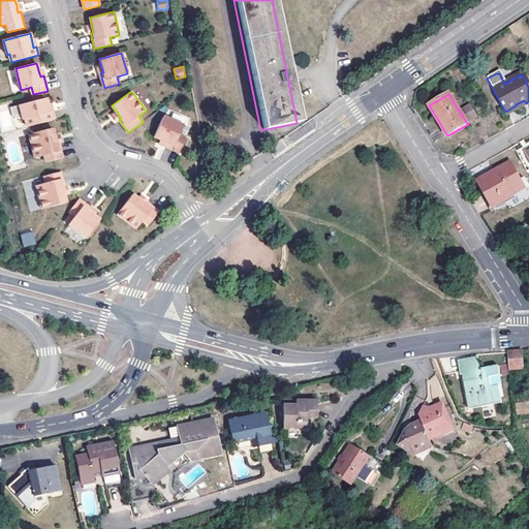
[(49,107),(47,98),(20,105),(24,120),(26,119),(28,126),(55,120),(53,112),(50,112),(49,107)]
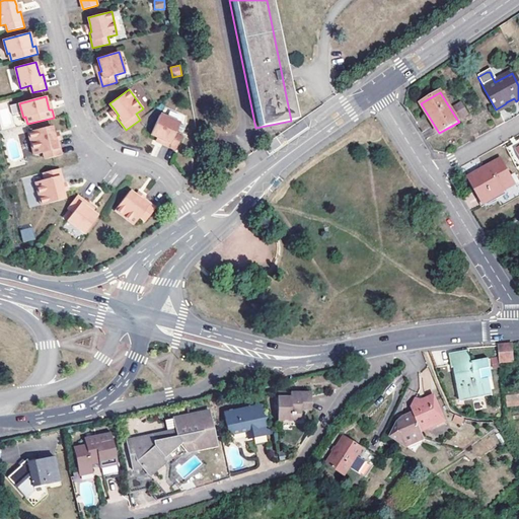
[(506,103),(496,109),(497,112),(516,101),(514,98),(506,102),(506,103)]
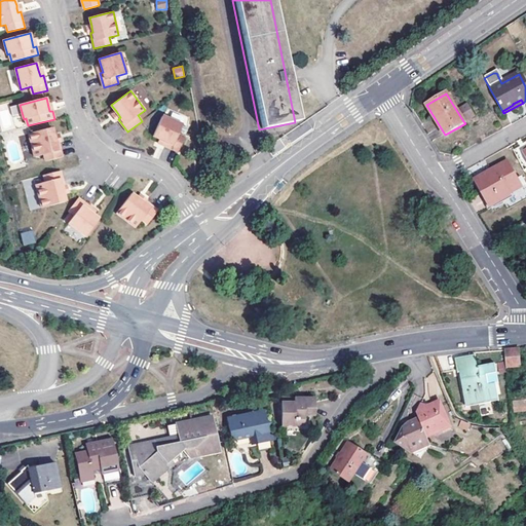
[(468,102),(456,110),(463,121),(476,114),(468,102)]
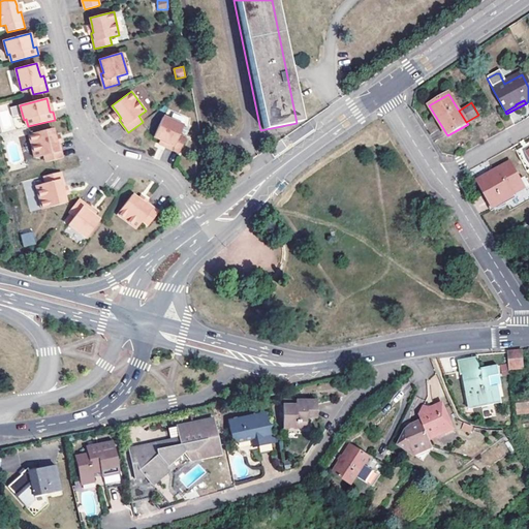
[(163,116),(155,136),(161,139),(163,141),(167,143),(165,146),(180,152),(186,137),(179,134),(183,125),(163,116)]
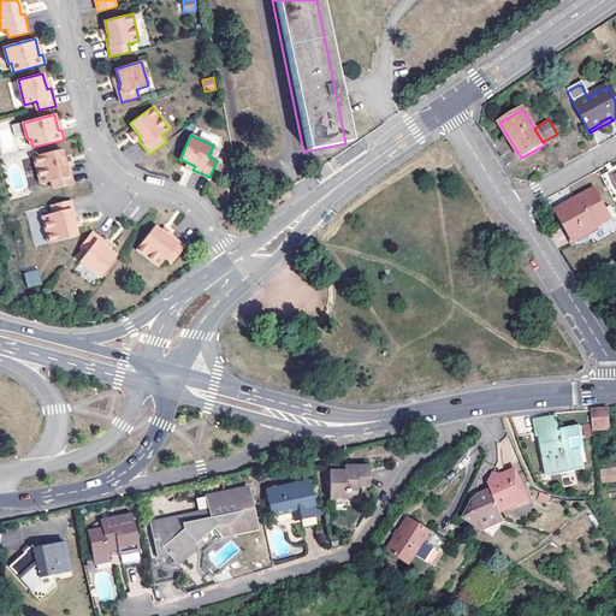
[(63,149),(34,157),(41,183),(52,181),(54,189),(73,184),(70,166),(66,166),(65,161),(63,149)]
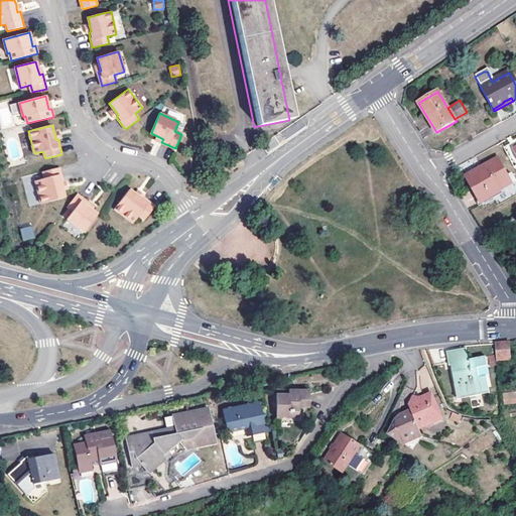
[(465,176),(478,201),(496,191),(510,183),(496,158),(465,176)]
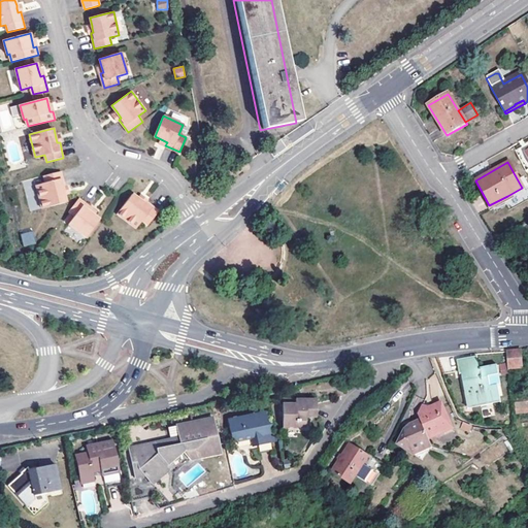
[(64,187),(61,171),(43,175),(45,183),(36,185),(42,208),(66,202),(64,196),(63,192),(62,188),(65,187),(64,187)]
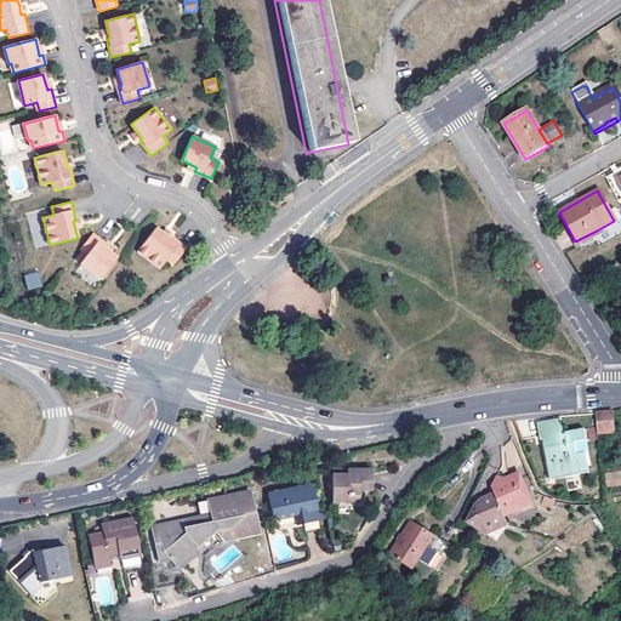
[(575,241),(559,212),(556,214),(575,249),(579,248),(575,241)]
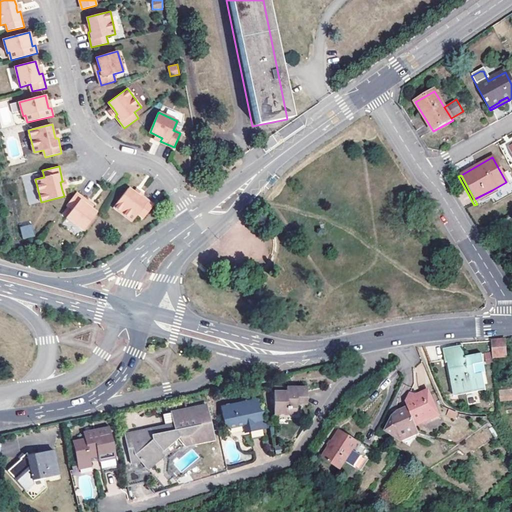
[(132,191),(126,187),(113,207),(132,220),(137,212),(143,216),(152,202),(140,193),(139,193),(138,195),(135,193),(132,191)]
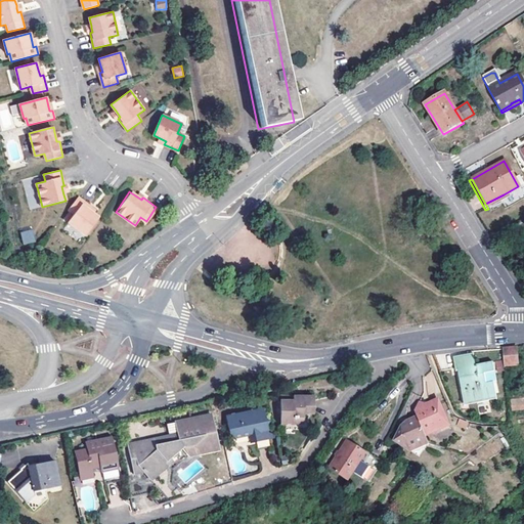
[(485,204),(488,209),(507,199),(505,197),(504,194),(485,204)]
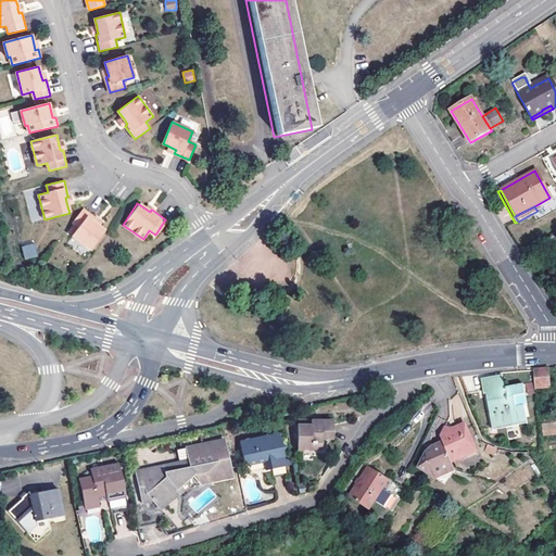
[(95,220),(81,210),(72,223),(78,228),(72,237),(90,251),(104,232),(98,228),(95,225),(92,223),(95,220)]
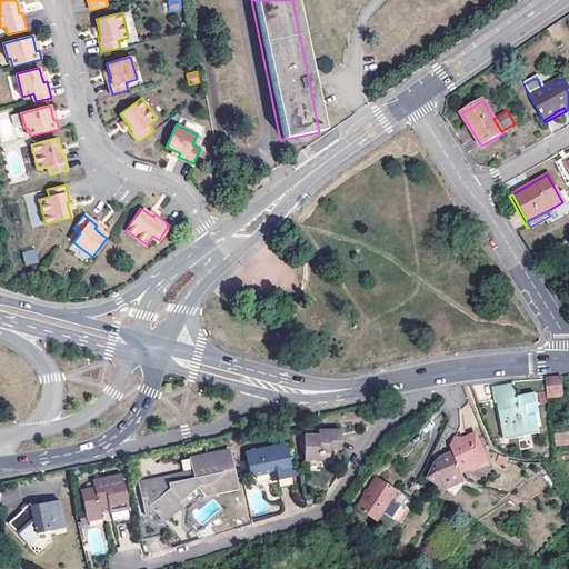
[(25,266),(38,262),(36,249),(22,251),(25,266)]
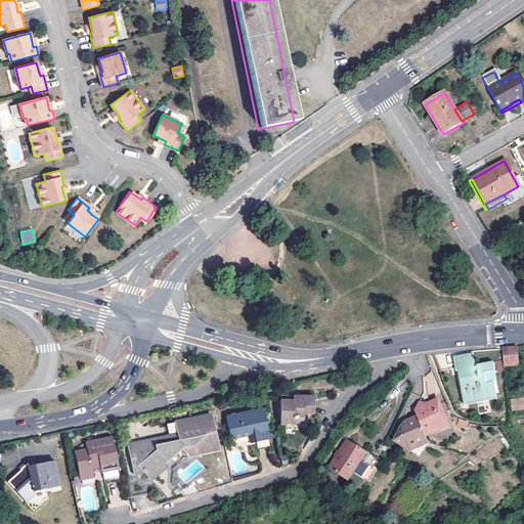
[(504,349),(505,365),(518,365),(517,349),(504,349)]
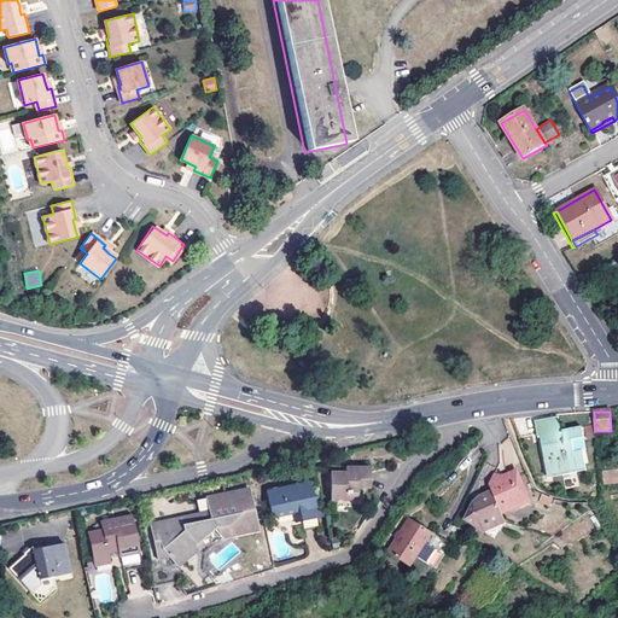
[(555,433),(563,432),(561,419),(553,420),(555,433)]
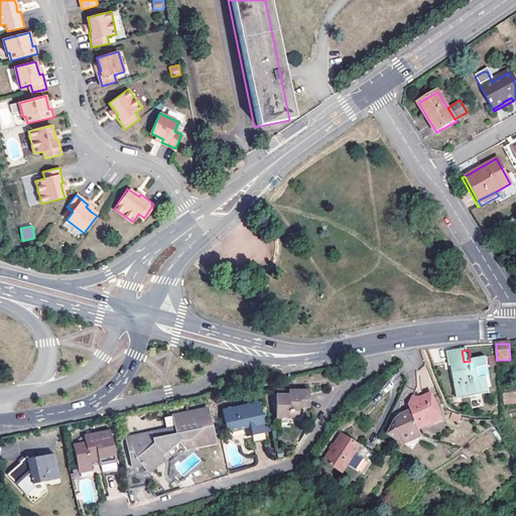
[(486,359),(470,361),(464,362),(462,351),(449,353),(456,398),(488,393),(486,379),(478,381),(477,370),(487,369),(486,359)]
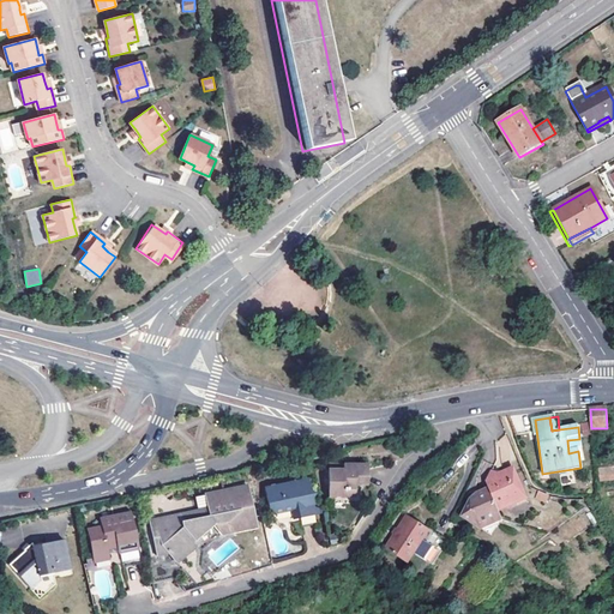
[(402,438),(404,447),(417,444),(416,434),(402,438)]
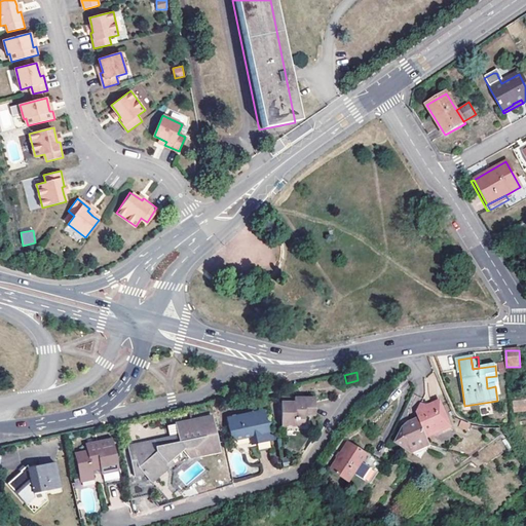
[(424,395),(419,404),(422,405),(424,408),(433,405),(424,386),(424,395)]
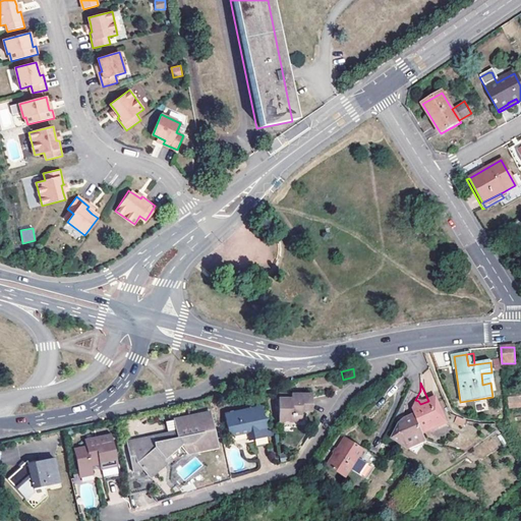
[(512,392),(508,392),(509,408),(520,407),(520,394),(512,394),(512,392)]
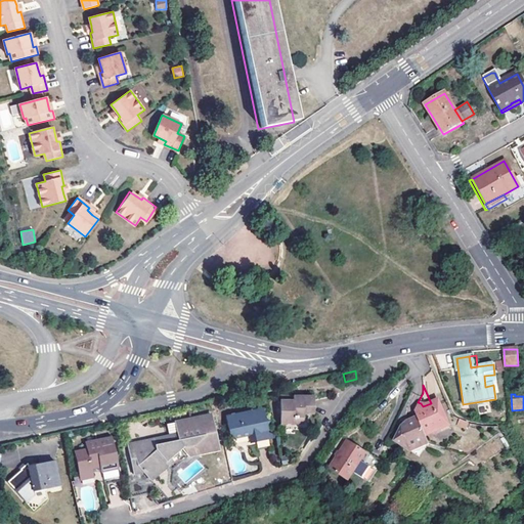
[(279,403),(278,426),(291,426),(291,422),(295,422),(295,420),(302,420),(302,416),(310,417),(311,399),(292,398),(291,403),(279,403)]
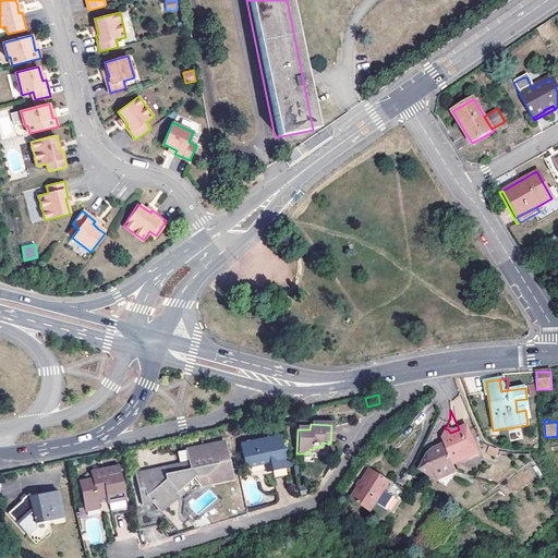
[(444,444),(452,464),(476,455),(465,427),(459,429),(450,433),(448,429),(445,428),(440,437),(444,444)]
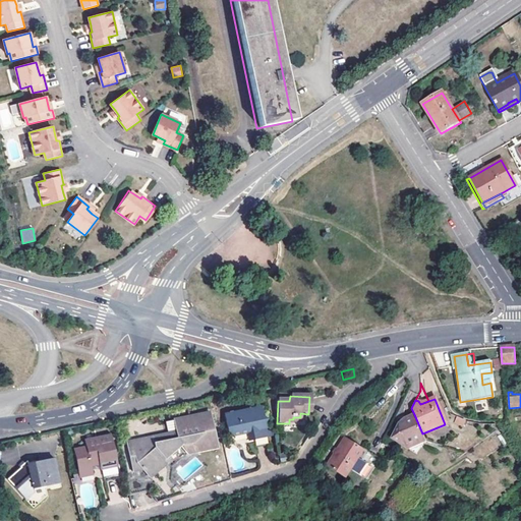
[(230,438),(246,433),(252,432),(253,440),(267,438),(261,407),(225,415),(230,438)]
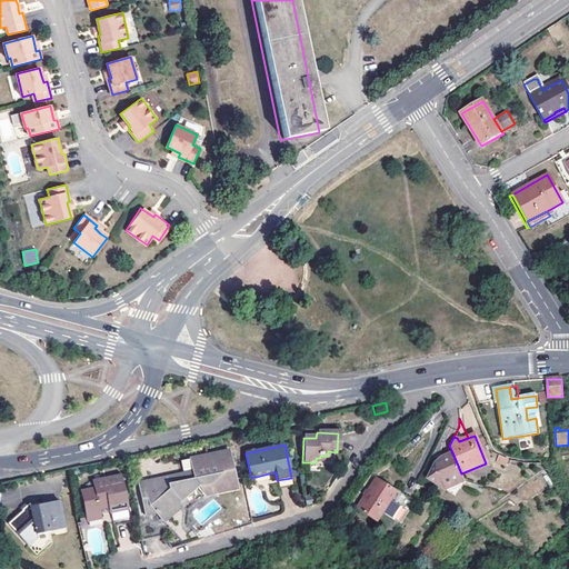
[(196,490),(199,493),(219,489),(219,487),(231,483),(228,465),(231,463),(228,450),(190,458),(193,472),(196,490)]
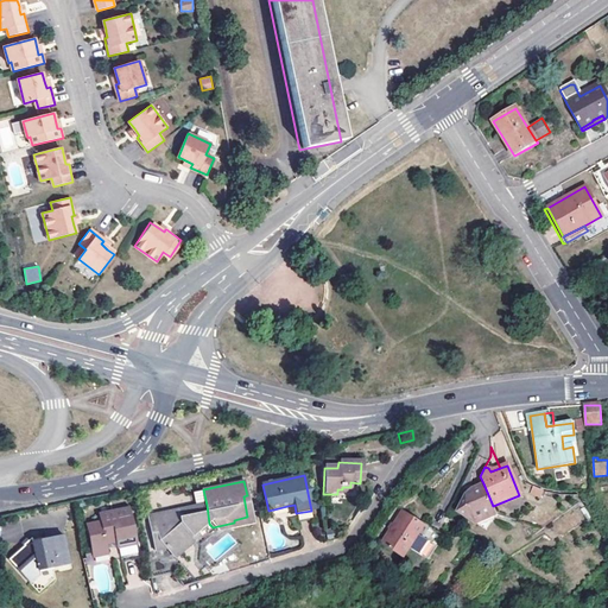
[(494,510),(493,506),(483,483),(472,488),(473,491),(466,494),(456,510),(476,523),(496,513),(494,510)]
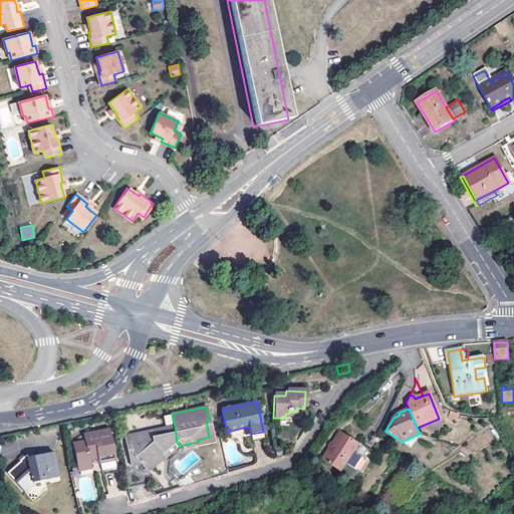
[(198,442),(180,446),(179,449),(213,441),(209,419),(206,420),(209,437),(198,440),(198,442)]
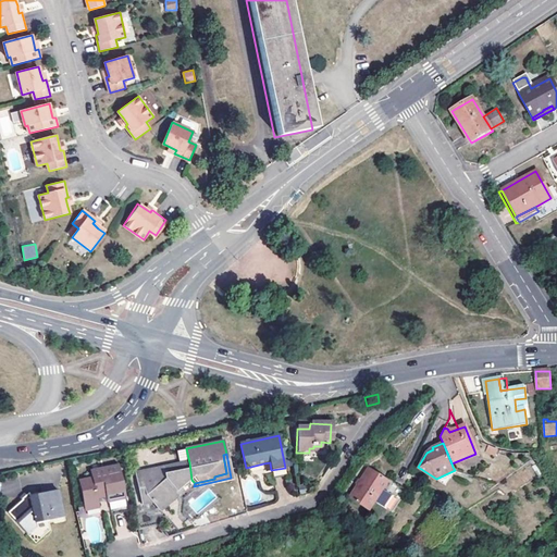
[(475,454),(452,463),(453,467),(477,457),(475,454)]
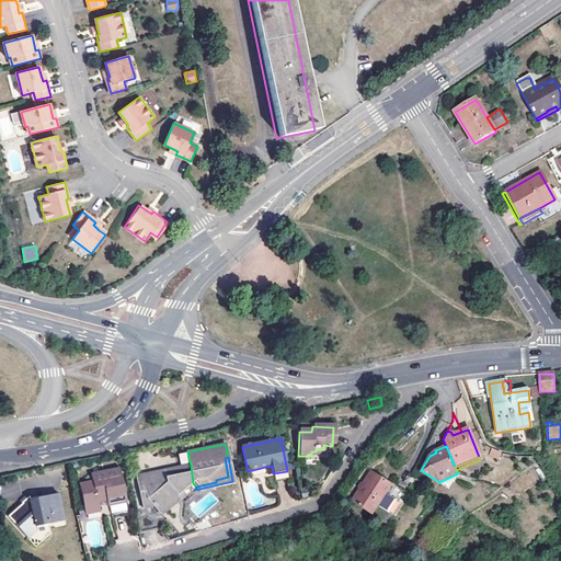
[(193,483),(191,466),(137,477),(142,507),(149,506),(160,518),(179,502),(175,499),(193,483)]
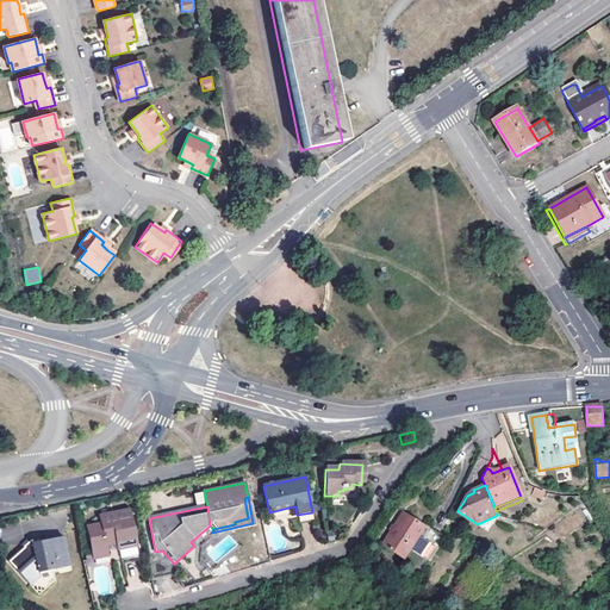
[(109,555),(107,552),(107,547),(116,546),(117,549),(136,546),(129,511),(100,517),(101,526),(88,528),(94,559),(109,555)]
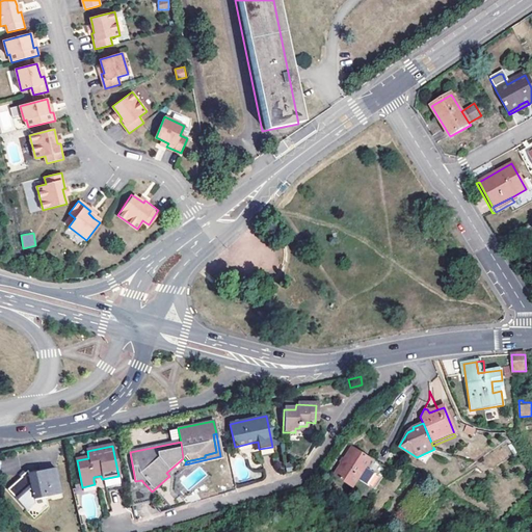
[(272,447),(259,449),(260,455),(273,453),(272,447)]
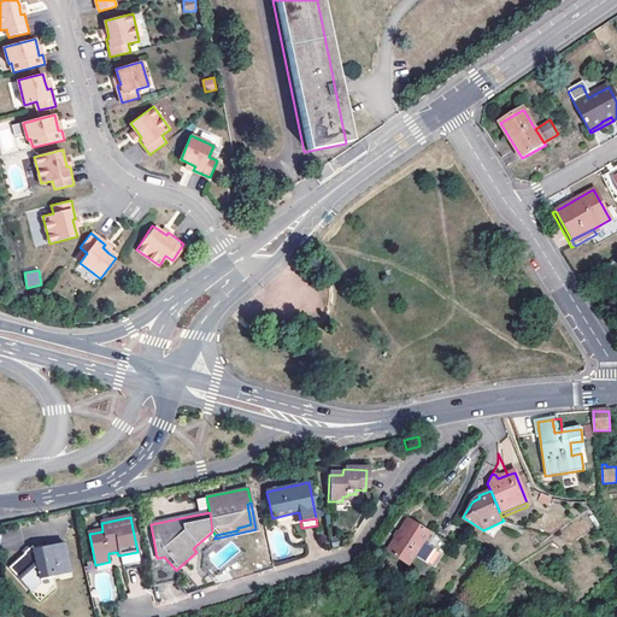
[(413,518),(394,551),(416,565),(422,554),(434,563),(442,548),(430,541),(435,533),(413,518)]
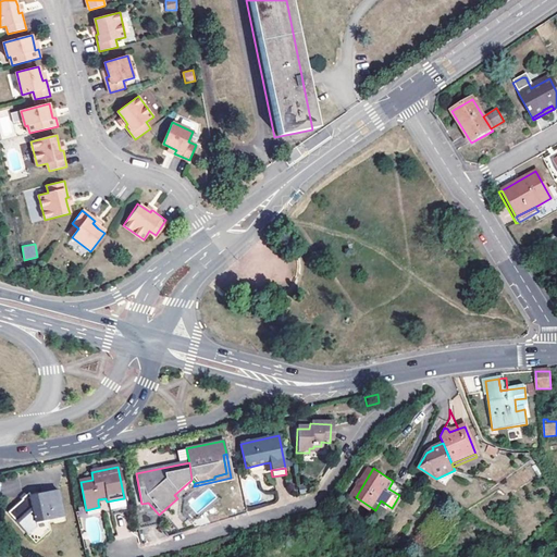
[(195,483),(192,480),(174,495),(177,498),(194,486),(195,483)]
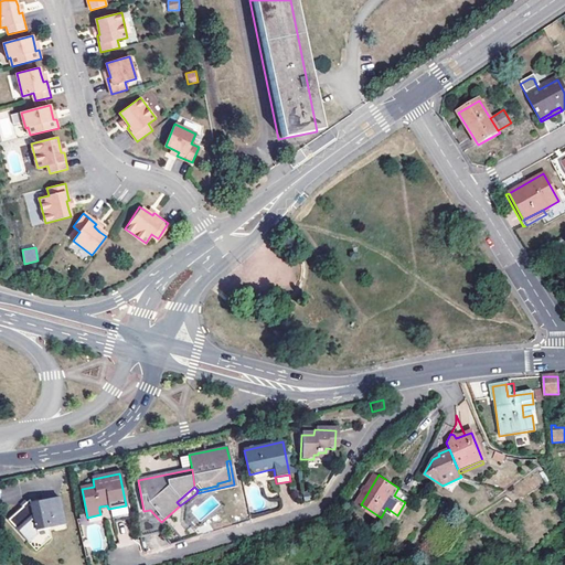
[(13,518),(32,540),(41,533),(40,529),(68,523),(63,496),(33,497),(31,504),(30,503),(13,518)]
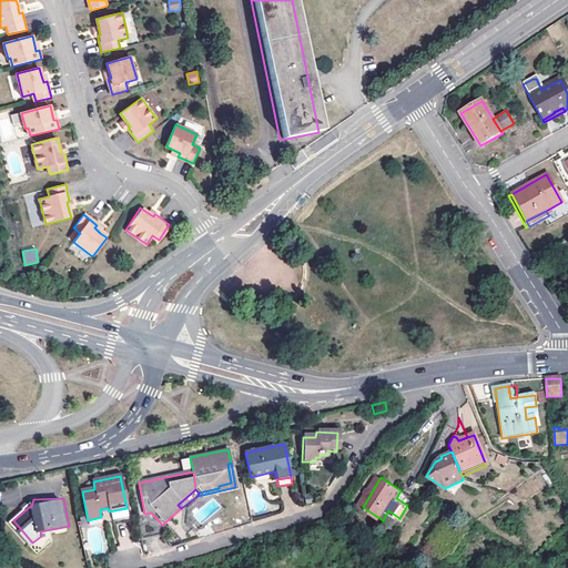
[(227,514),(232,530),(246,526),(243,510),(227,514)]
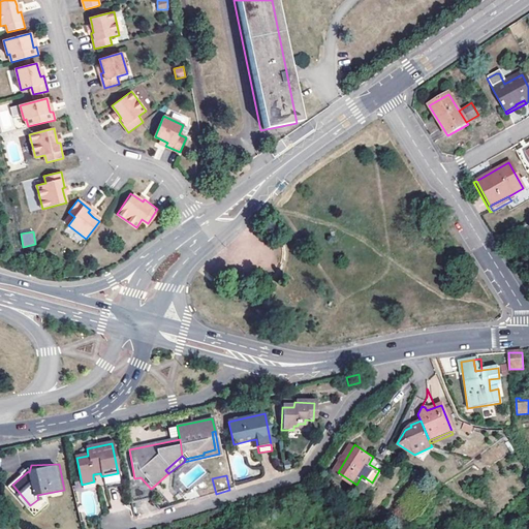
All buildings are outlined.
